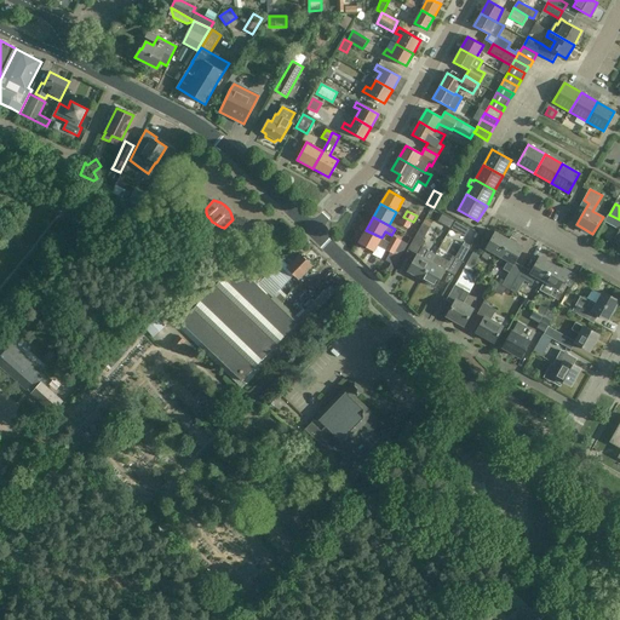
[(403,217),(401,223),(409,228),(412,224),(413,222),(403,217)]
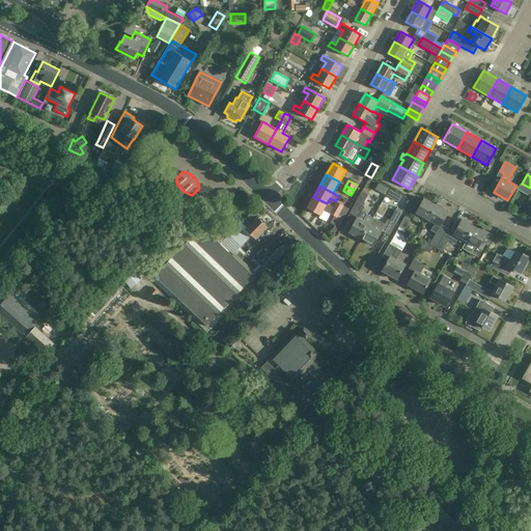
[(390,190),(384,201),(400,208),(406,197),(390,190)]
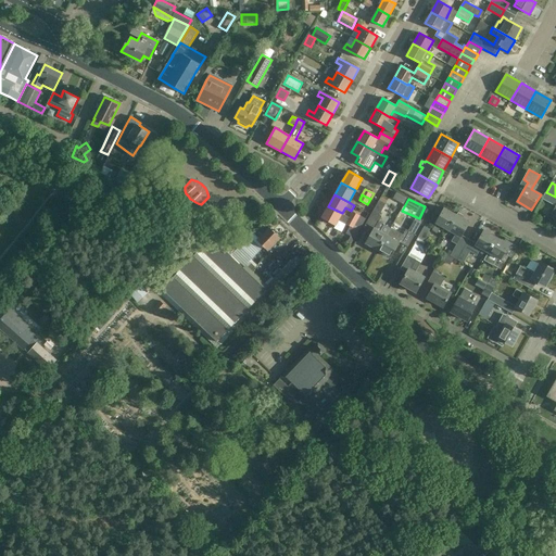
[(366,243),(378,250),(391,228),(378,222),(381,216),(380,215),(387,203),(379,200),(366,224),(375,228),(366,243)]
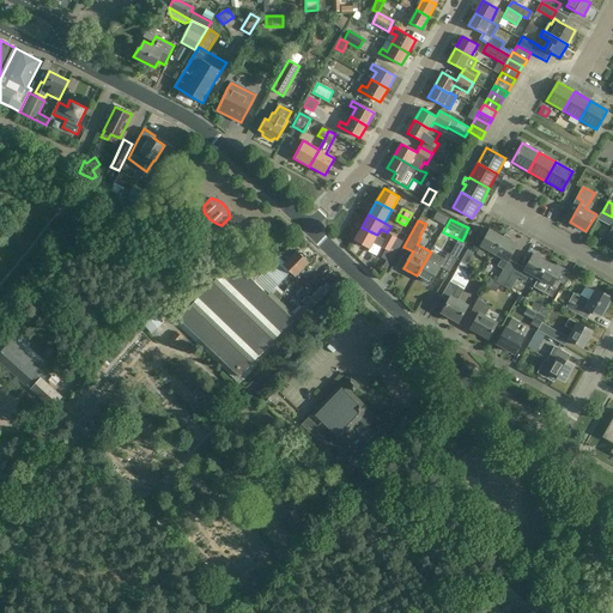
[(399,250),(400,248),(384,240),(377,235),(362,228),(354,240),(369,248),(374,241),(381,246),(381,247),(386,249),(381,256),(387,260),(383,266),(387,268),(399,250)]
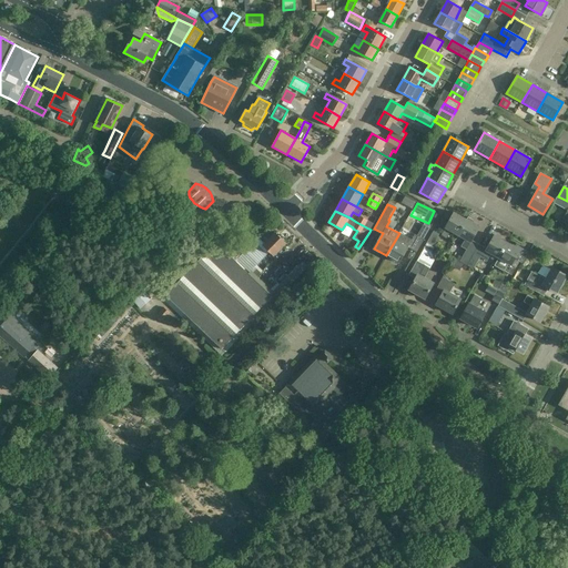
[(450,231),(458,235),(467,220),(455,213),(442,235),(447,239),(450,231)]
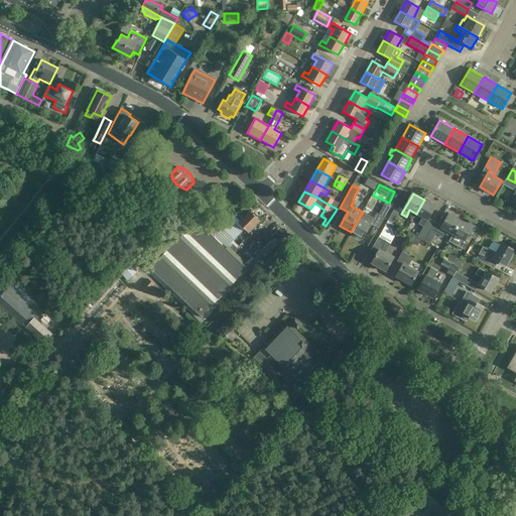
[(327,196),(324,202),(337,209),(340,203),(327,196)]
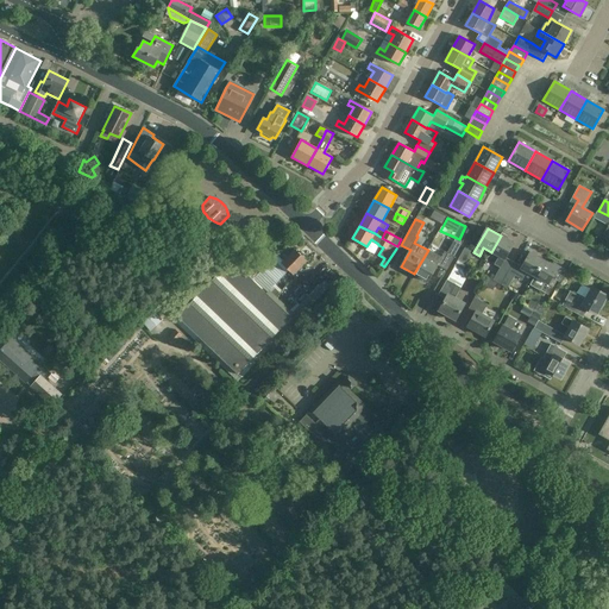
[(493,280),(501,284),(514,262),(506,257),(514,243),(508,239),(508,238),(507,237),(502,233),(501,236),(491,252),(498,257),(495,264),(500,268),(493,280)]
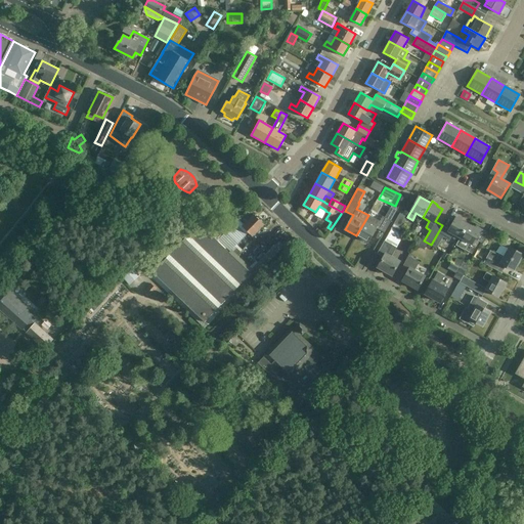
[(368,215),(356,235),(368,243),(377,228),(385,232),(397,210),(391,207),(385,217),(383,216),(380,222),(368,215)]
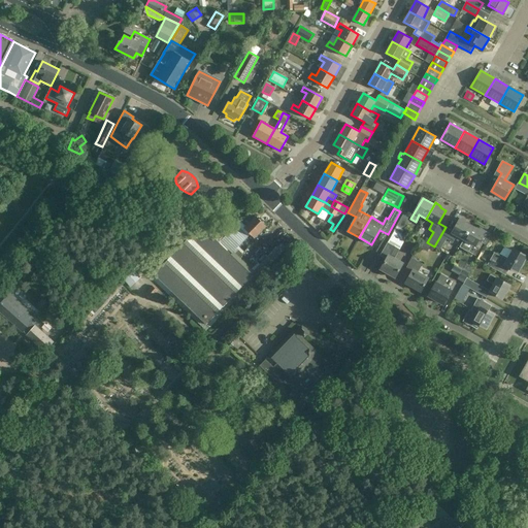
[(408,218),(403,215),(395,229),(402,233),(408,222),(407,221),(408,218)]
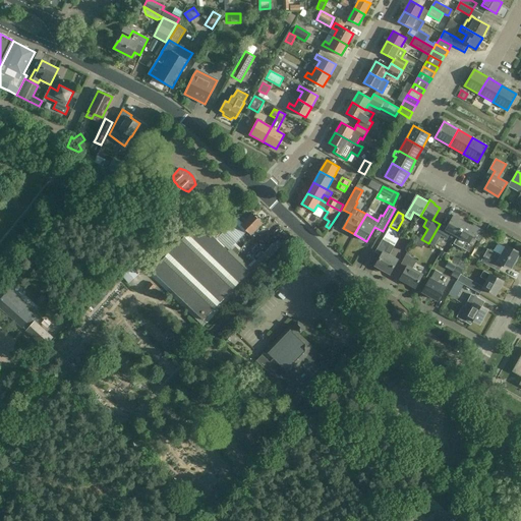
[(229,227),(240,237),(246,231),(250,235),(263,223),(252,214),(242,224),(237,219),(229,227)]
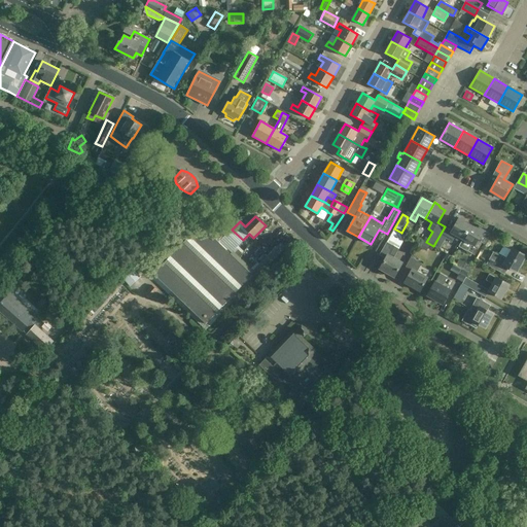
[(452,231),(445,226),(433,246),(440,249),(446,238),(448,239),(448,240),(452,242),(456,236),(462,240),(470,225),(459,218),(452,231)]
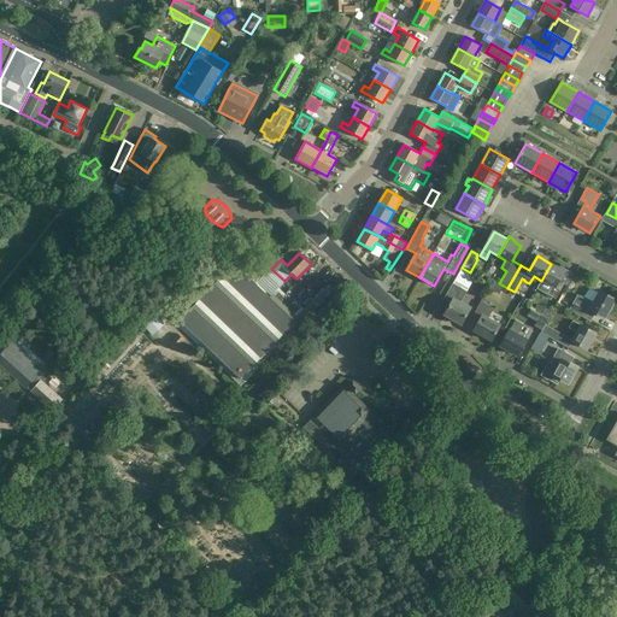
[(274,293),(285,281),(271,269),(271,268),(256,282),(235,263),(180,319),(178,319),(175,323),(241,386),(304,321),(299,316),(298,317),(274,293)]
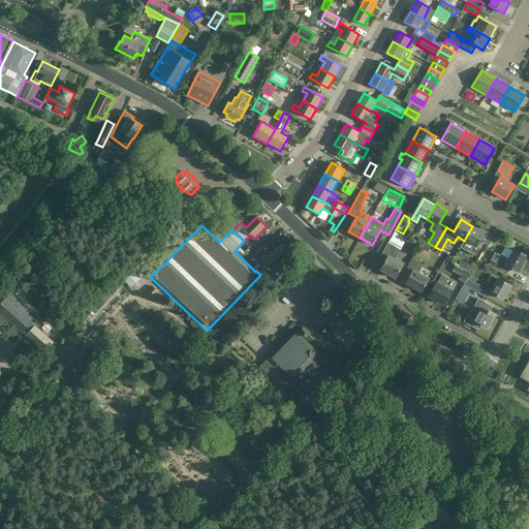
[(485,232),(472,226),(464,241),(461,247),(476,256),(485,242),(480,240),(485,232)]
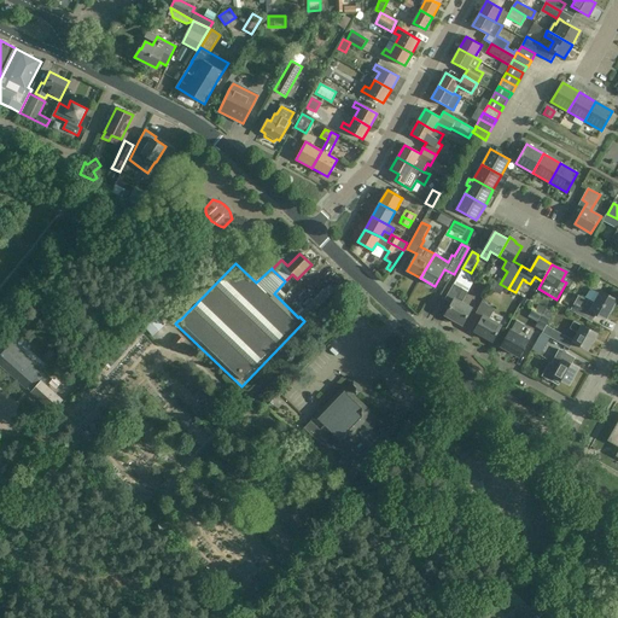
[(467,292),(454,284),(445,297),(453,302),(445,315),(462,325),(471,308),(461,303),(467,292)]
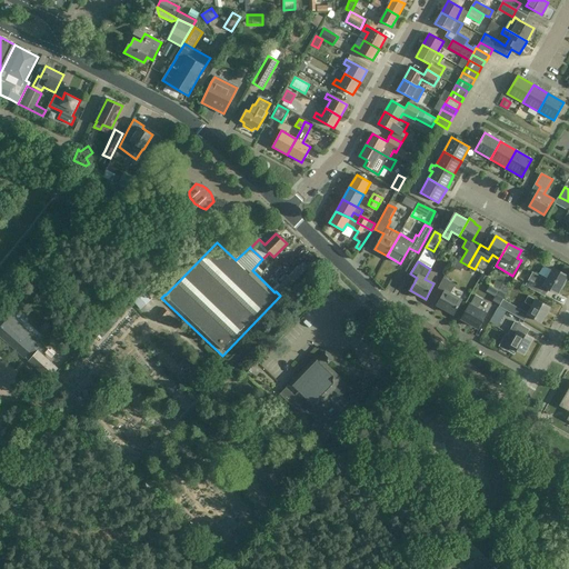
[(567,276),(553,268),(547,280),(532,271),(525,285),(545,296),(548,289),(557,293),(567,276)]
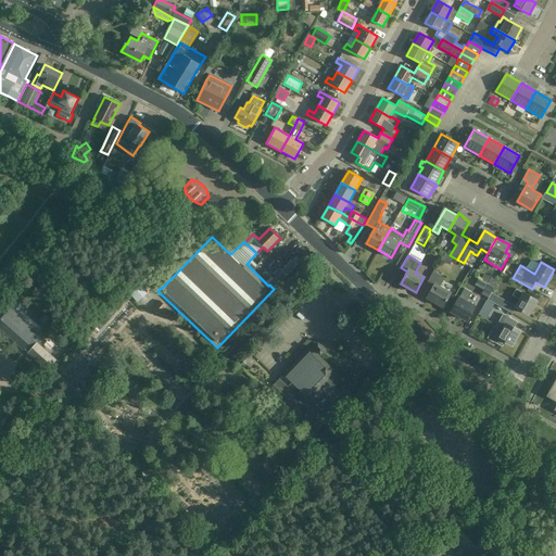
[(445,278),(433,272),(427,283),(433,287),(427,298),(443,307),(451,293),(440,287),(445,278)]
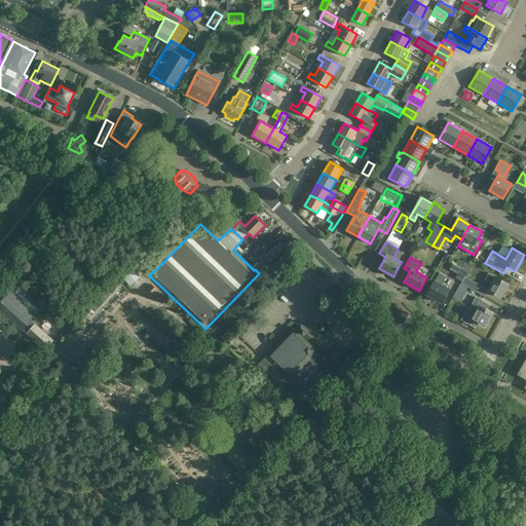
[(141,277),(129,264),(119,273),(130,286),(141,277)]
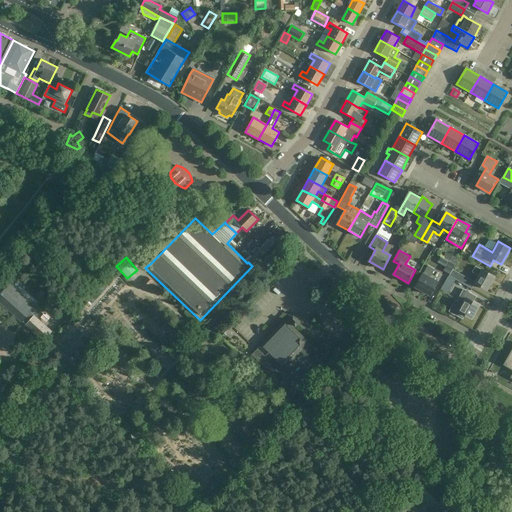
[(450,274),(453,269),(455,264),(449,261),(444,270),(450,274)]
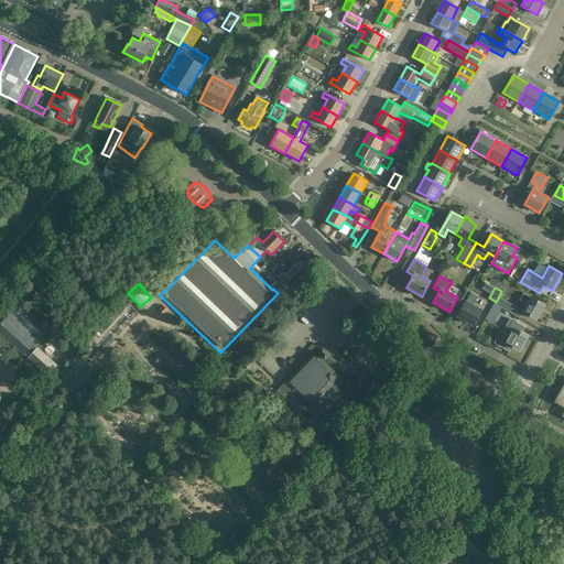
[(478,296),(472,293),(466,302),(466,301),(457,316),(474,325),(481,311),(474,305),(478,296)]
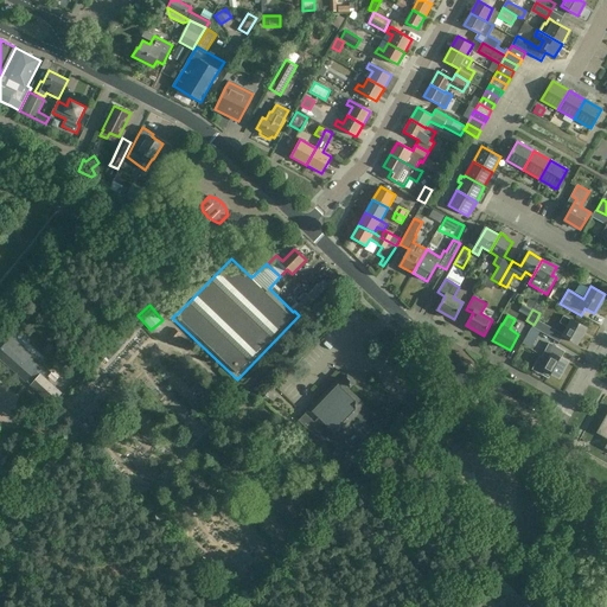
[(563,315),(560,321),(568,326),(563,334),(563,336),(577,344),(587,327),(573,319),(572,320),(563,315)]
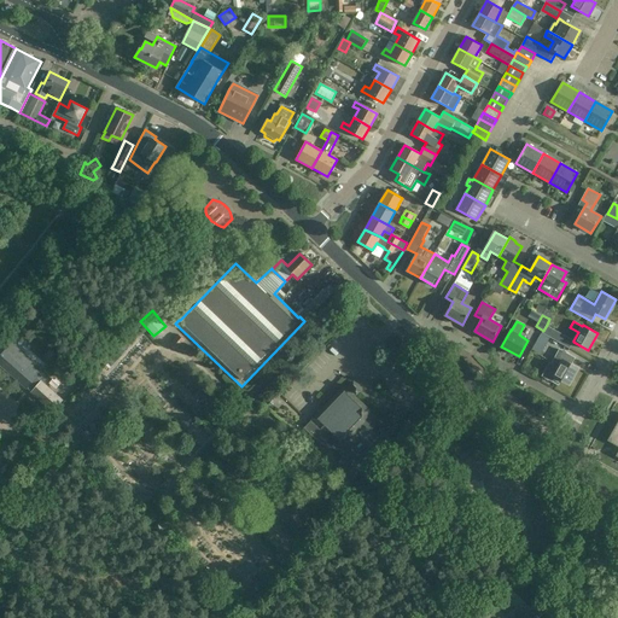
[(572,339),(547,325),(543,331),(542,333),(567,348),(572,339)]
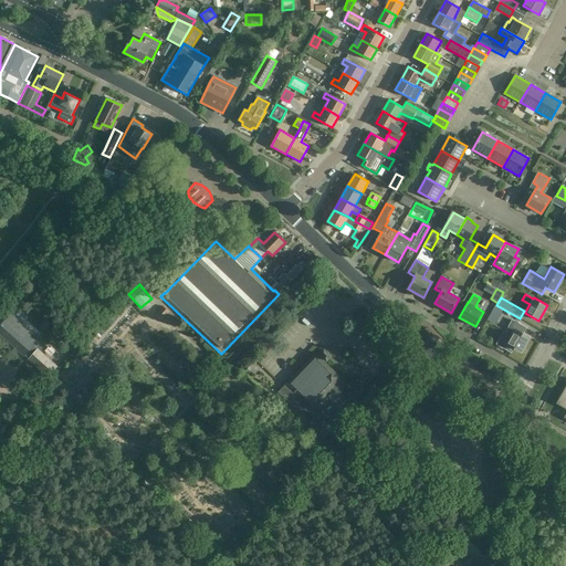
[(170,311),(164,306),(156,315),(163,321),(170,311)]
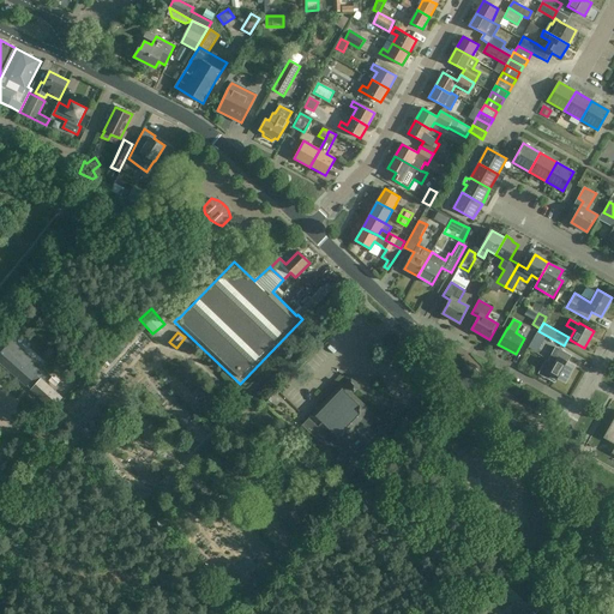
[(6,348),(0,354),(0,361),(26,385),(36,375),(42,369),(43,368),(12,341),(6,348)]
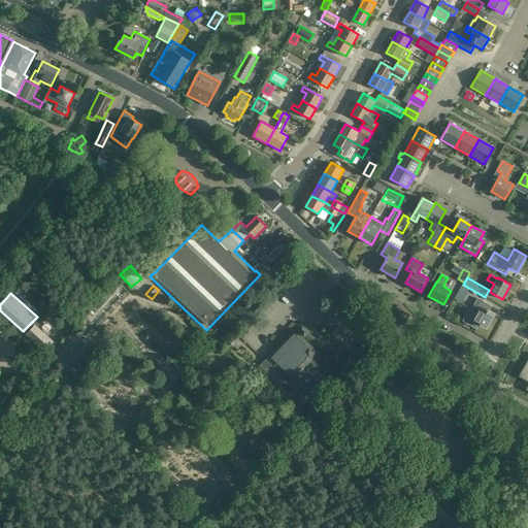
[(491,306),(479,299),(471,311),(469,310),(463,322),(471,326),(473,321),(486,328),(493,315),(488,311),(491,306)]
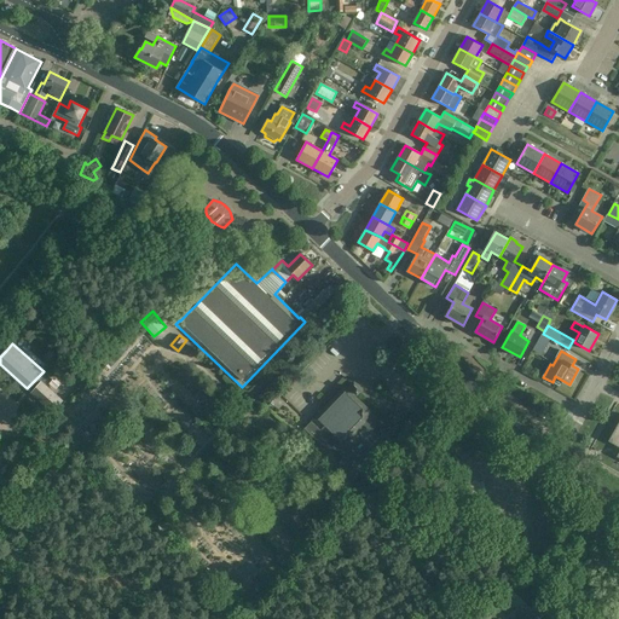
[(36,379),(27,388),(32,393),(53,412),(63,401),(36,379)]
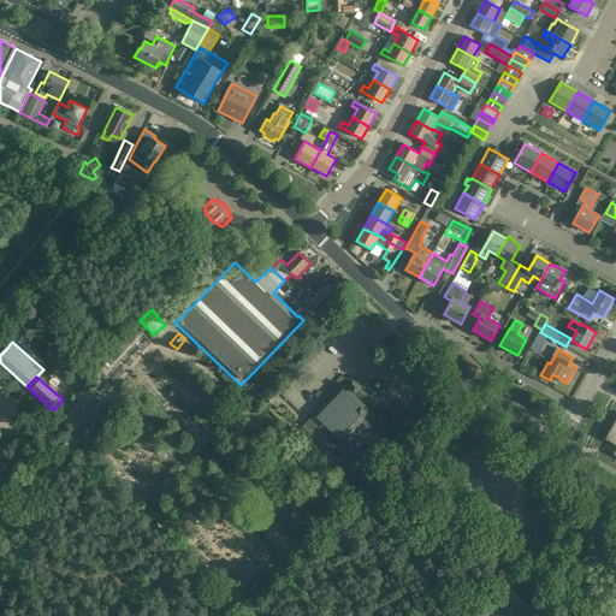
[(359,390),(350,381),(345,388),(343,385),(302,427),(330,454),(335,449),(350,463),(341,474),(348,483),(372,458),(365,450),(375,439),(367,432),(379,419),(354,395),(359,390)]
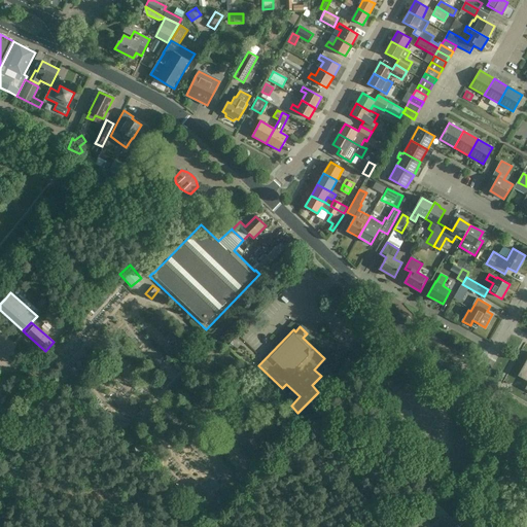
[(0,406),(9,388),(0,382),(0,406)]
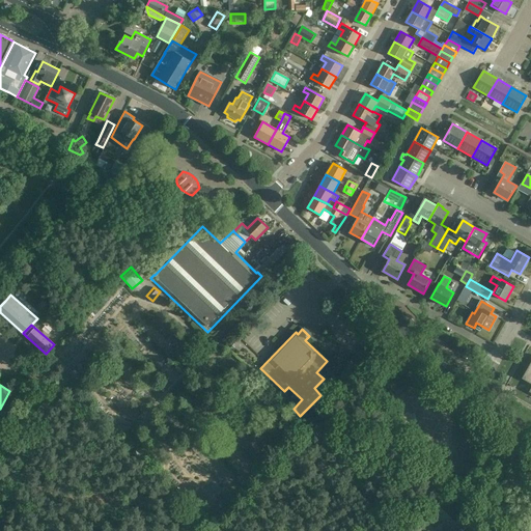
[(387,403),(392,398),(394,396),(390,392),(383,398),(387,403)]
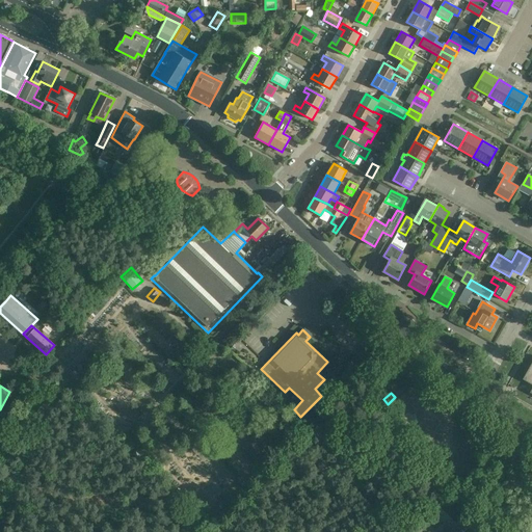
[(469,515),(462,522),(472,530),(478,524),(469,515)]
